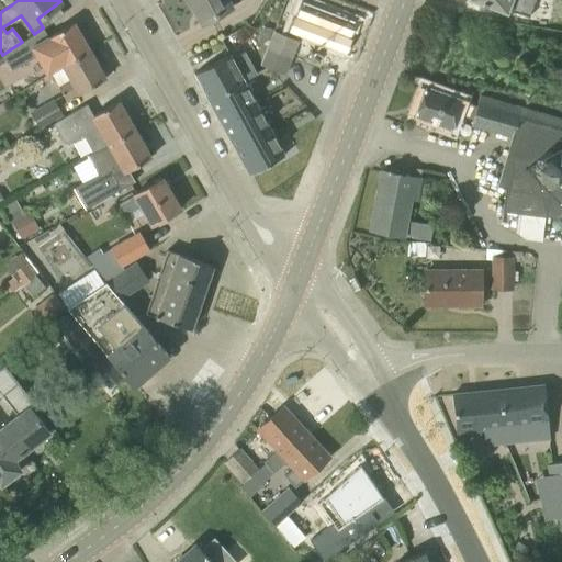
[(203,22),(222,11),(231,6),(229,4),(237,0),(187,0),(190,4),(192,3),(203,22)]
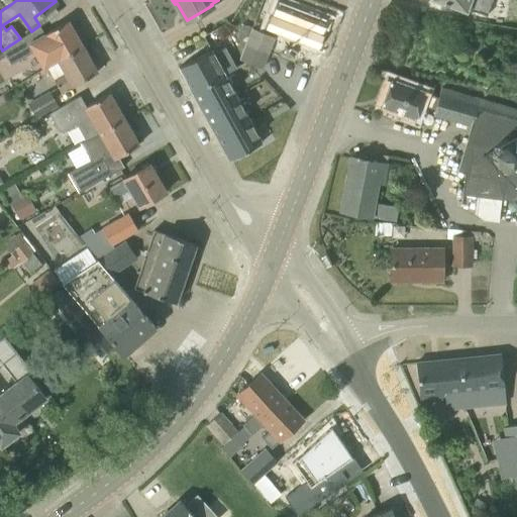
[(436,0),(466,11),(479,15),(484,0),(436,0)]
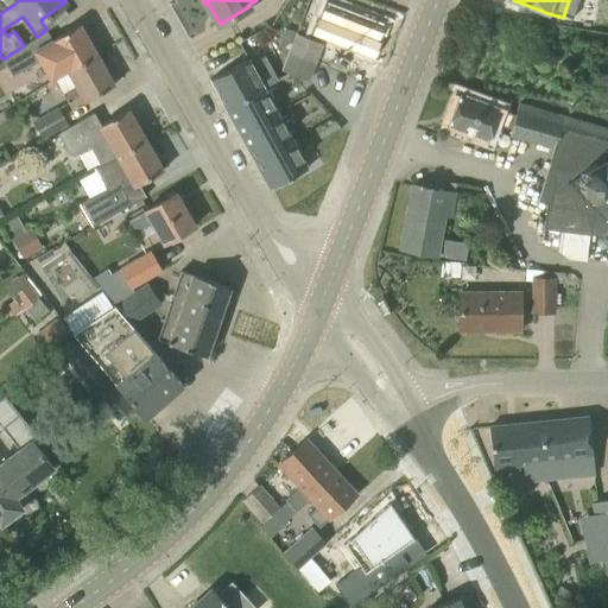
[(318,18),(312,35),(373,57),(379,40),(378,39),(384,23),(361,14),(355,12),(327,1),(320,18),(318,18)]
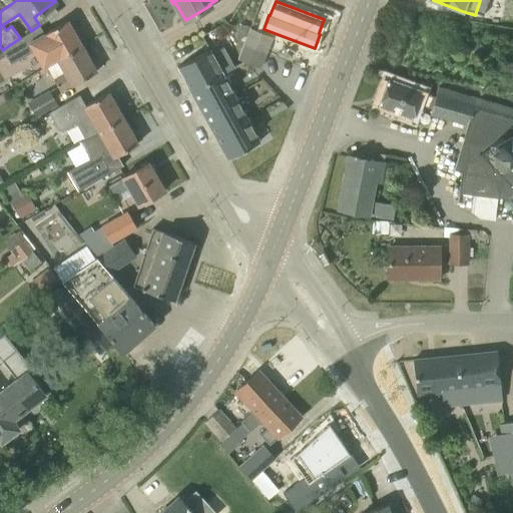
[(81,46),(66,21),(44,33),(39,25),(31,31),(20,38),(2,50),(10,64),(36,49),(46,66),(57,59),(58,59),(81,46)]
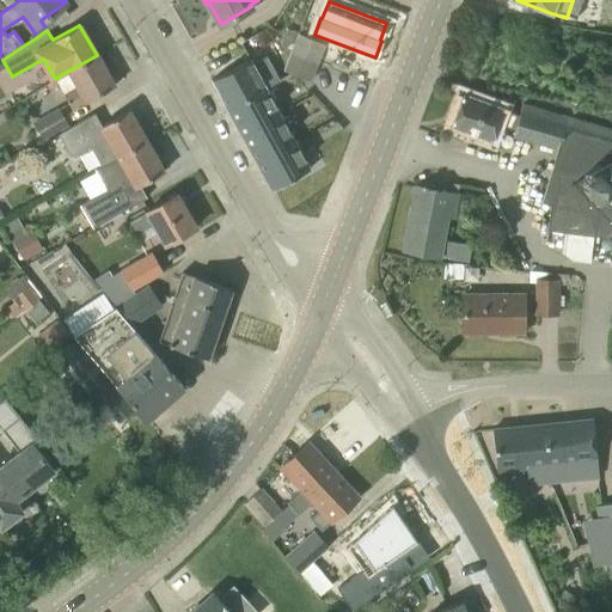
[(292,49),(283,71),(289,73),(308,80),(324,43),(298,34),(292,49)]
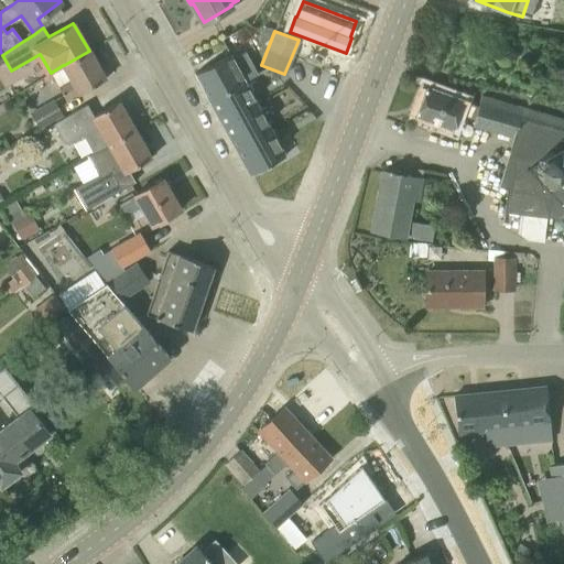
[(64,65),(72,79),(58,87),(66,100),(78,93),(78,94),(106,78),(89,51),(64,65)]
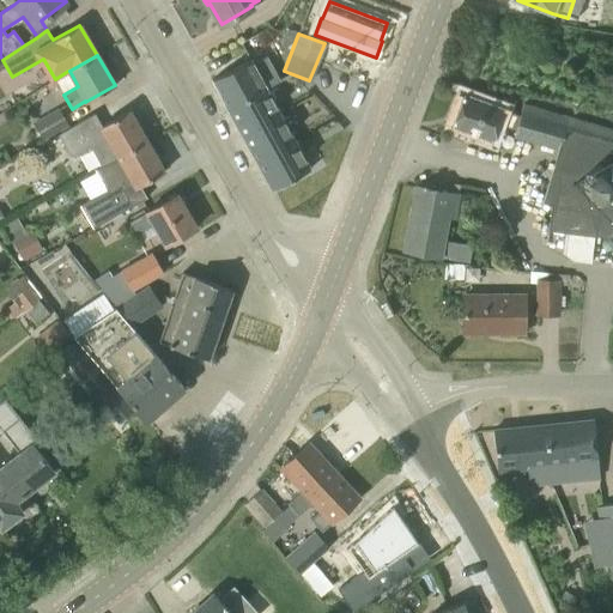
[(212,79),(229,109),(266,89),(267,89),(280,82),(279,79),(266,56),(253,64),(250,59),(212,79)]
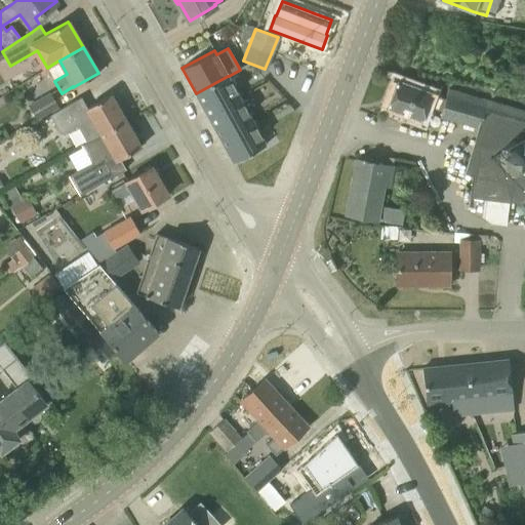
[(228,76),(196,93),(233,162),(234,162),(235,161),(265,146),(266,145),(252,121),(240,98),(228,76)]
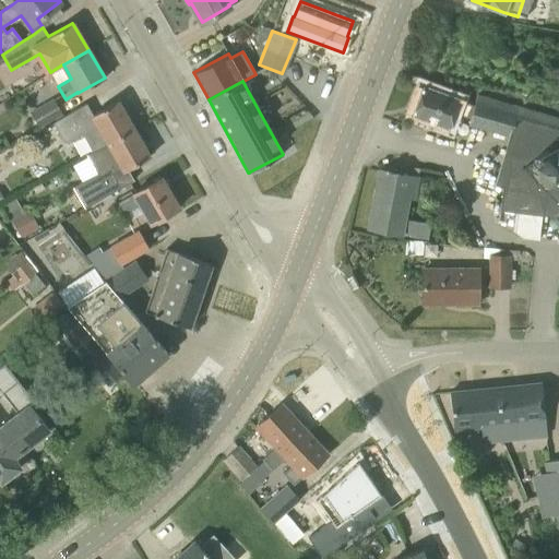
[(454,113),(470,118),(474,105),(423,85),(412,115),(449,128),(454,113)]
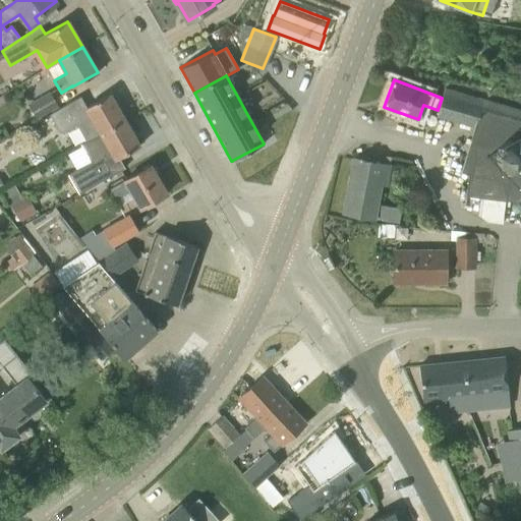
[(520,116),(445,88),(442,98),(438,110),(437,115),(474,126),(461,171),(468,173),(466,194),(480,195),(478,214),(487,221),(502,223),(504,206),(509,206),(510,199),(520,200),(520,116)]
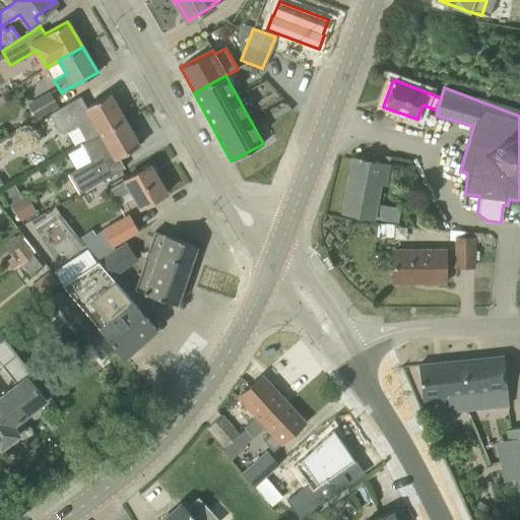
[(49,91),(28,104),(37,119),(58,107),(49,91)]
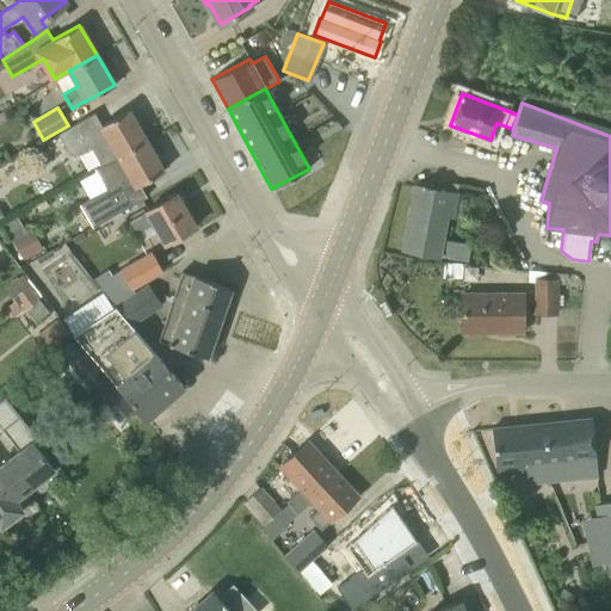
[(94,112),(57,134),(71,156),(92,149),(102,166),(118,156),(146,141),(128,110),(102,125),(94,112)]
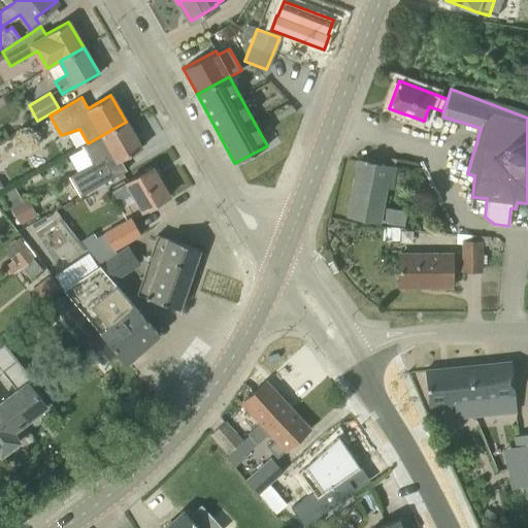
[(91,163),(68,175),(80,197),(127,170),(121,160),(123,158),(141,147),(126,122),(102,135),(88,143),(81,146),(91,163)]
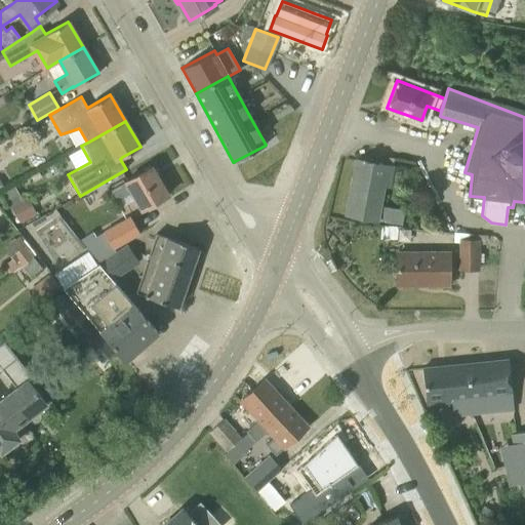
[(345,214),(402,225),(404,210),(380,206),(385,186),(389,187),(393,166),(366,162),(366,159),(364,159),(363,161),(355,160),(345,214)]
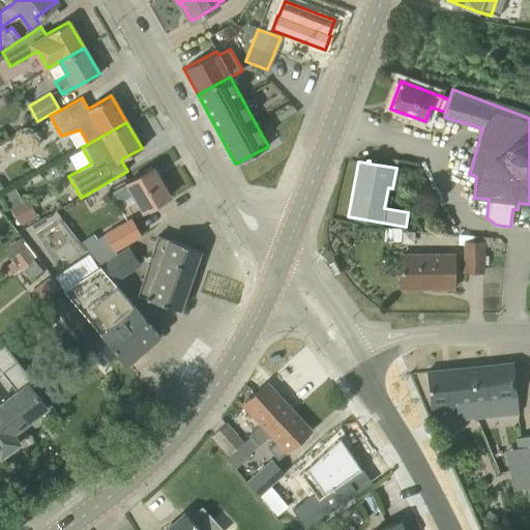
[(120,210),(137,201),(143,211),(170,197),(153,168),(126,182),(127,183),(111,193),(120,210)]
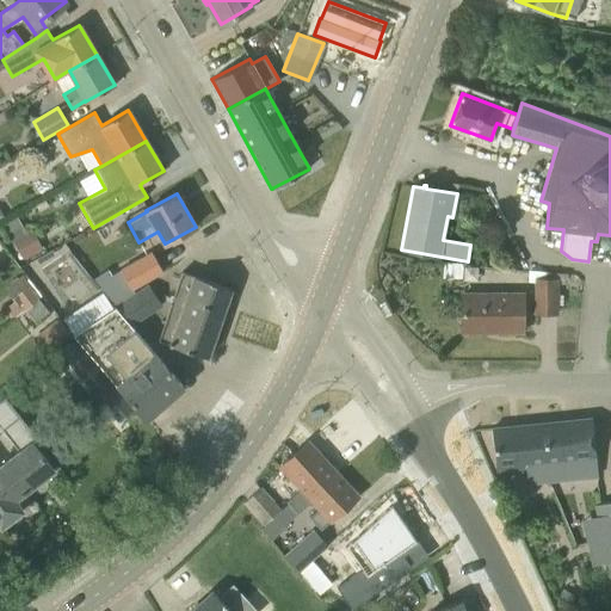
[(119,302),(134,292),(131,289),(162,271),(152,252),(121,270),(112,275),(107,269),(92,279),(113,306),(119,302)]
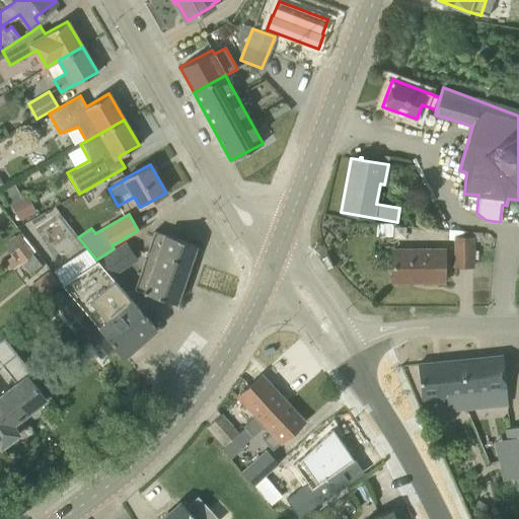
[(154,230),(147,251),(145,256),(134,289),(175,303),(196,244),(154,230)]
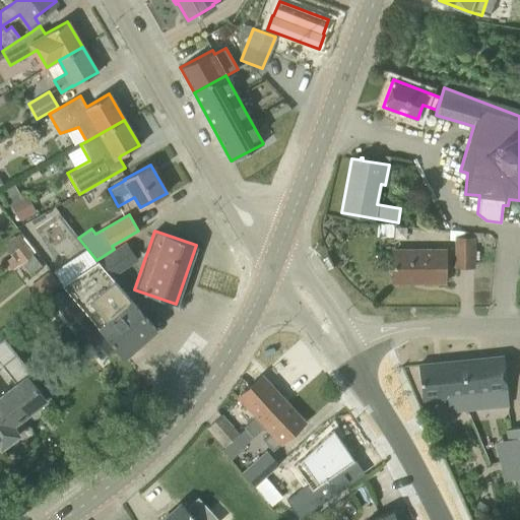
[(33,254),(36,252),(24,237),(22,239),(18,234),(4,246),(12,256),(4,262),(11,271),(20,263),(33,254)]
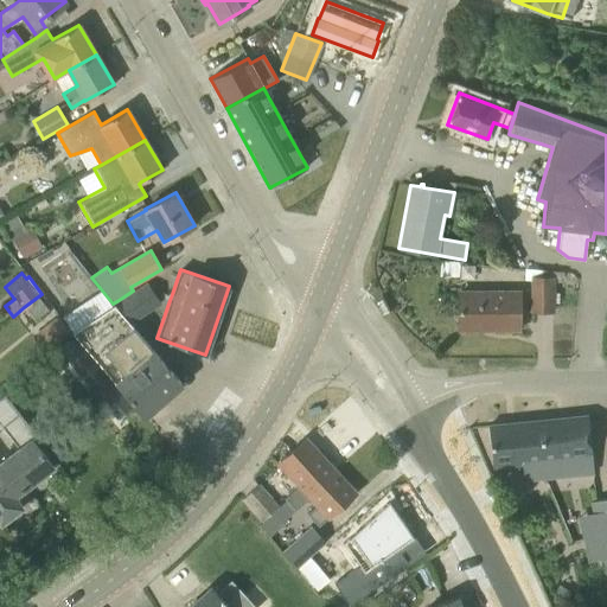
[(553,281),(534,280),(534,311),(553,311),(553,281)]
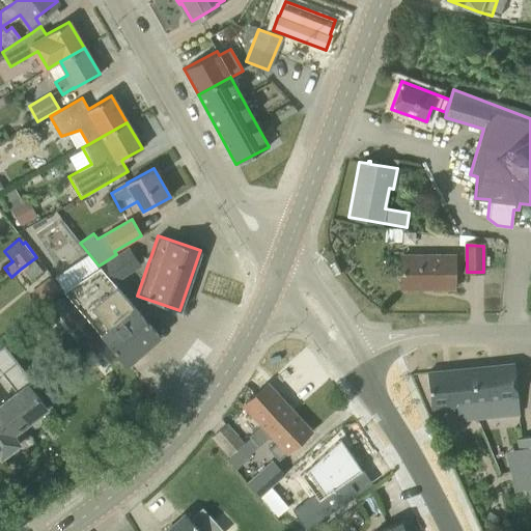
[(116,254),(104,262),(115,279),(138,263),(128,247),(116,254)]
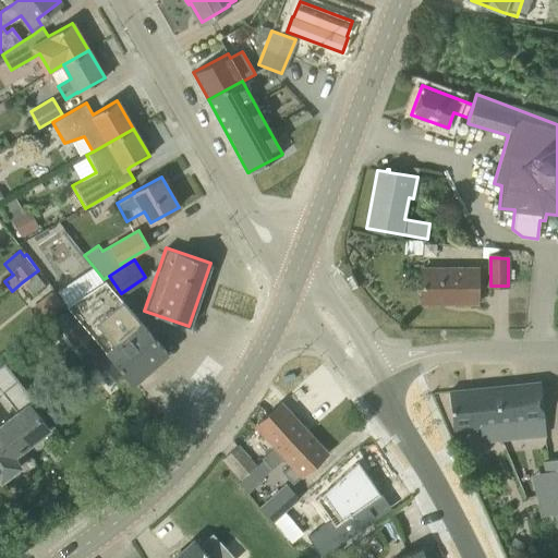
[(477,302),(477,269),(422,269),(422,302),(477,302)]
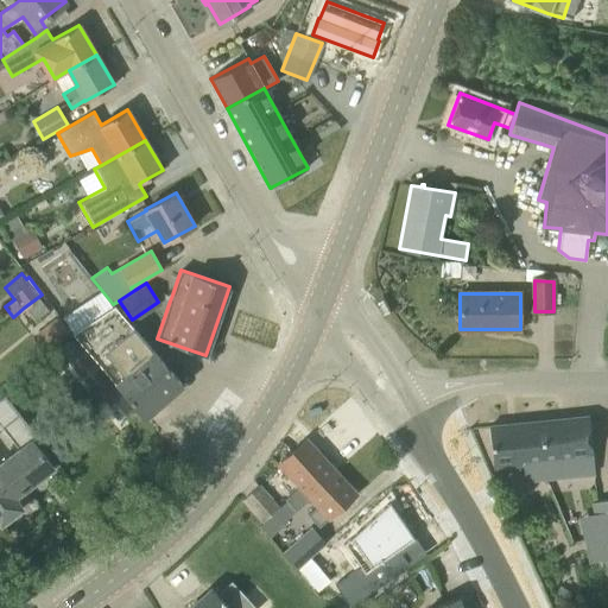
[(38,297),(24,308),(36,322),(49,311),(38,297)]
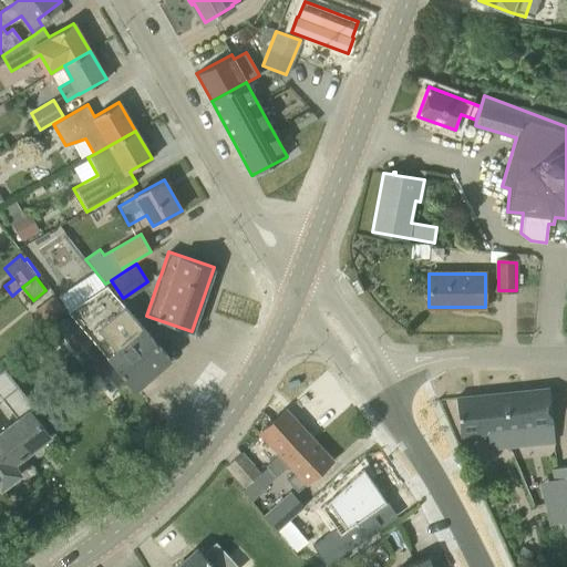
[(121,300),(106,285),(104,286),(68,309),(120,372),(134,389),(169,359),(155,342),(121,300)]
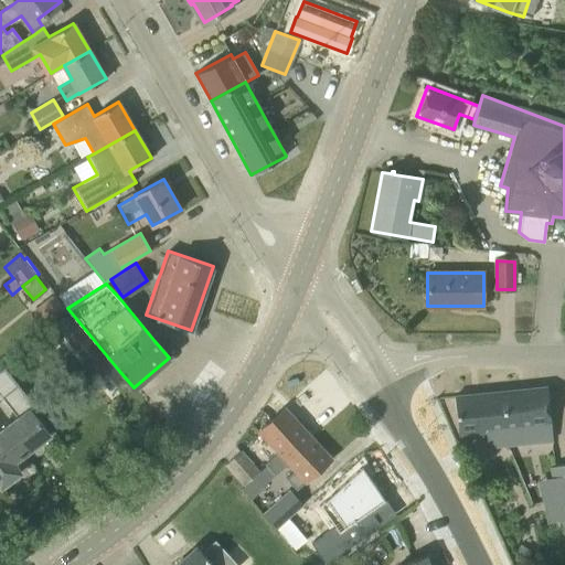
[(68,313),(54,326),(108,390),(123,379),(68,313)]
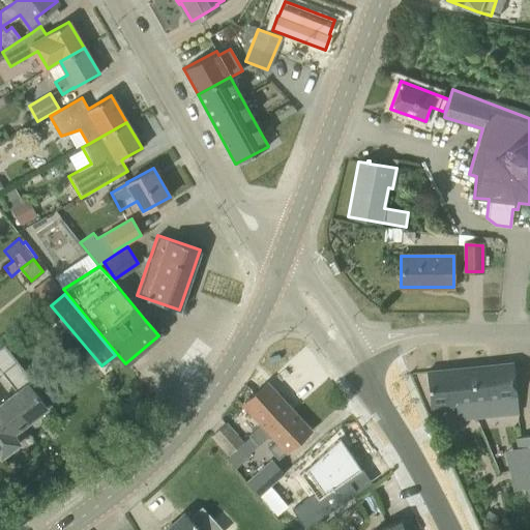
[(0,346),(0,362),(12,354),(4,344),(0,346)]
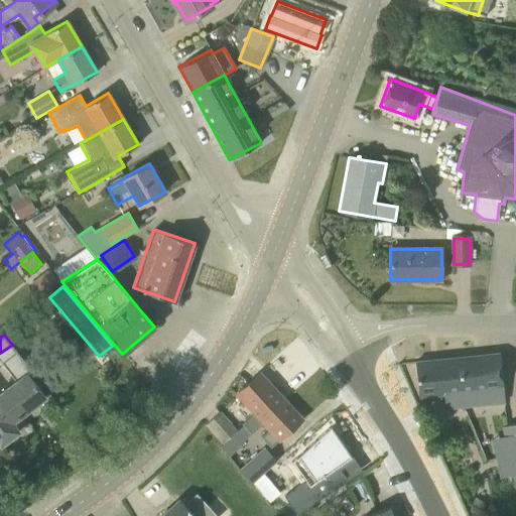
[(0,443),(1,444),(18,431),(11,422),(45,397),(27,374),(31,371),(16,351),(2,361),(17,382),(0,394),(0,443)]
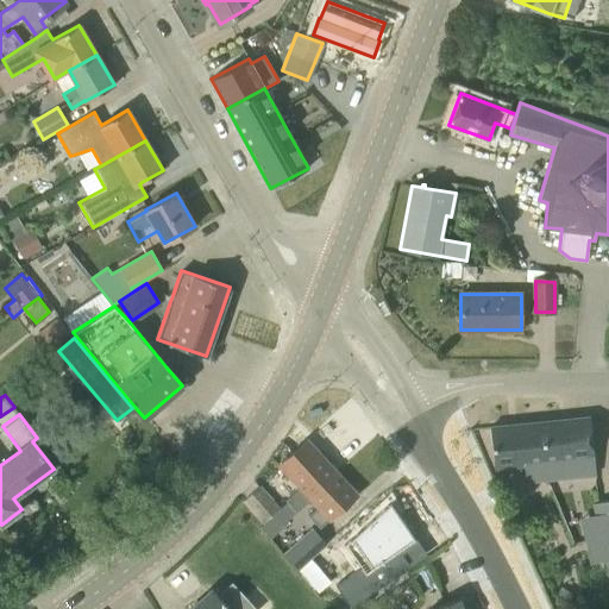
[(590,416),(540,421),(546,479),(596,475),(590,416)]
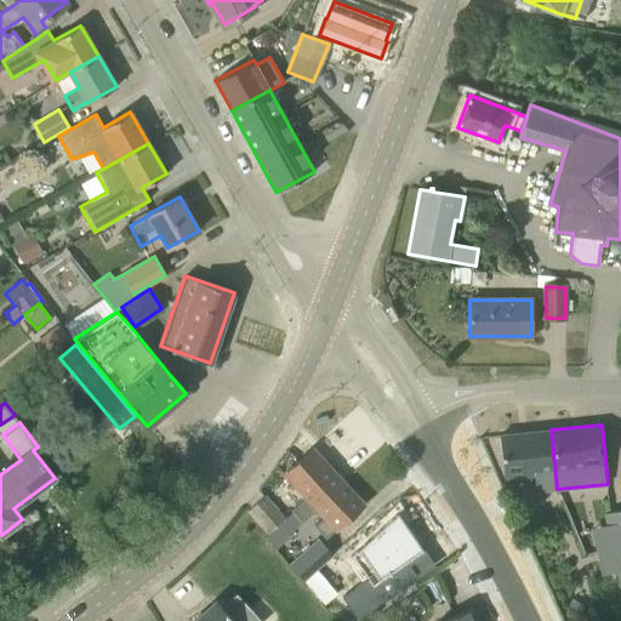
[(551,429),(500,436),(503,477),(534,474),(536,491),(557,489),(551,429)]
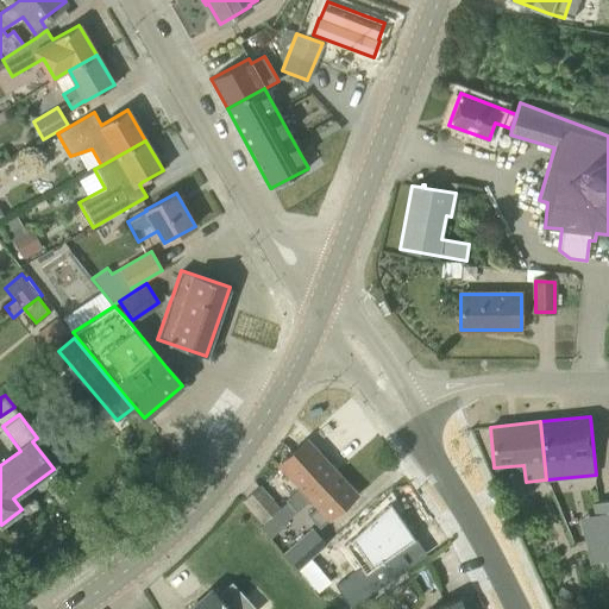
[(299,488),(311,476),(320,487),(337,471),(307,439),(278,464),(299,488)]
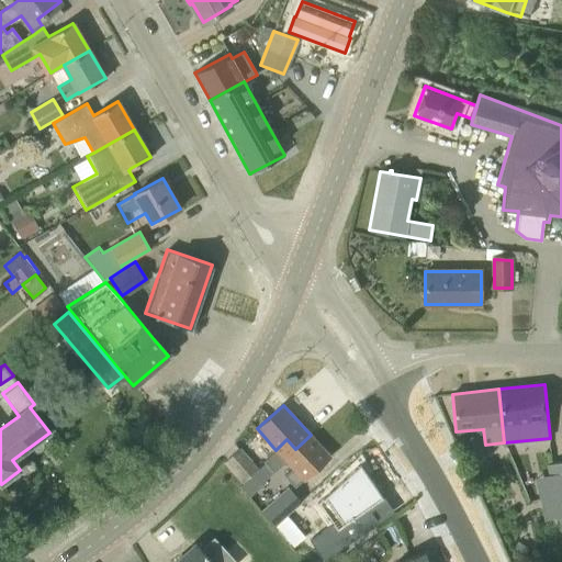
[(276,450),(263,462),(273,473),(287,461),(293,468),(284,476),(295,487),(329,456),(311,435),(295,449),(287,439),(276,450)]
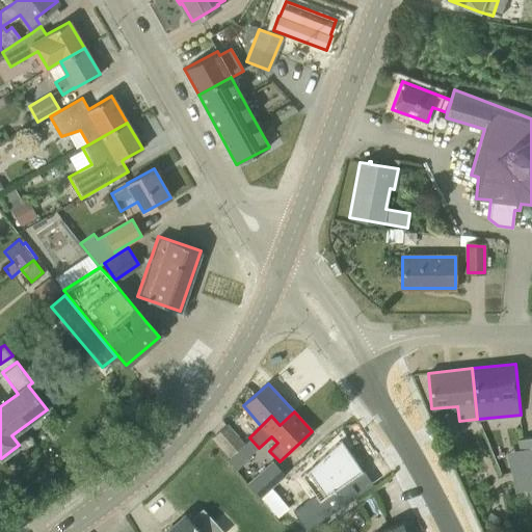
[(230,456),(244,444),(227,425),(213,437),(230,456)]
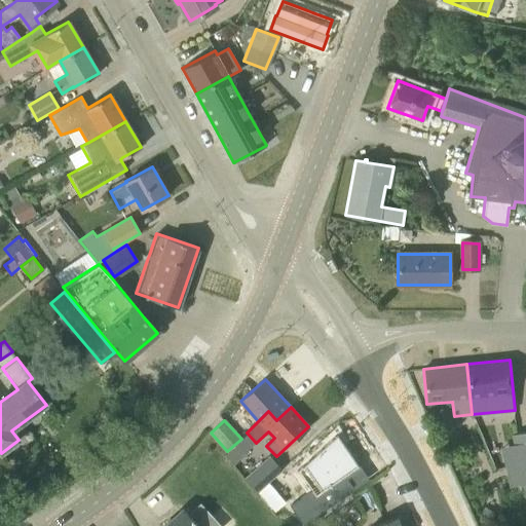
[(525,427),(511,431),(525,501),(525,427)]
